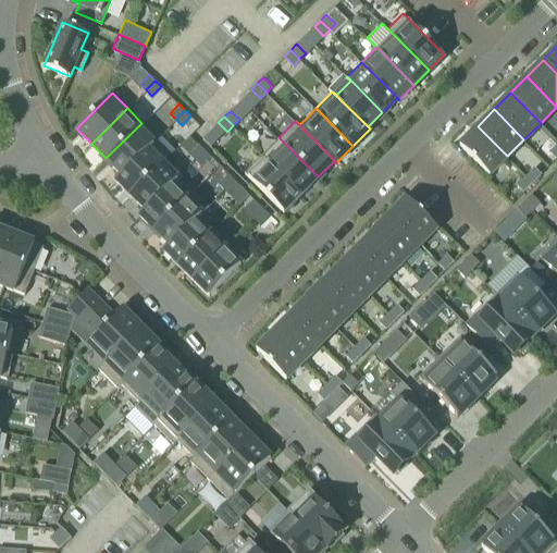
[(121,173),(152,142),(139,127),(143,124),(141,123),(106,158),(121,173)]
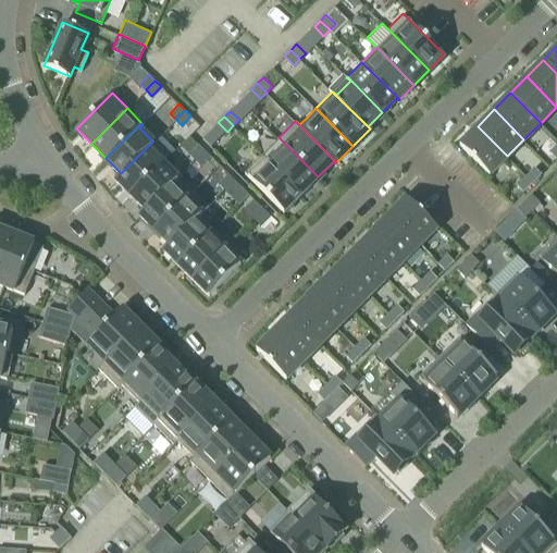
[(507,156),(478,126),(459,144),(490,174),(507,156)]
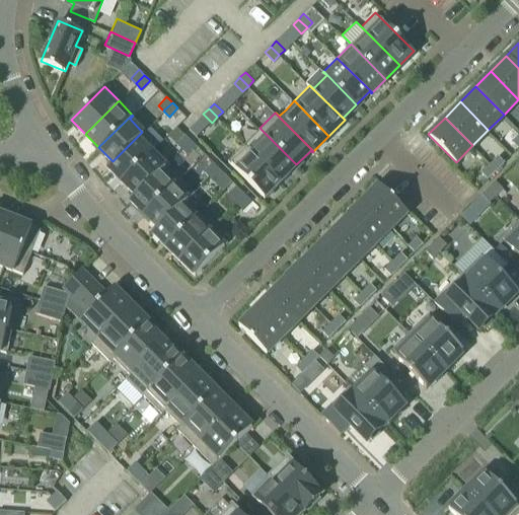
[(244,143),(244,144),(281,180),(296,164),(260,128),(258,129),(266,136),(251,150),(244,143)]
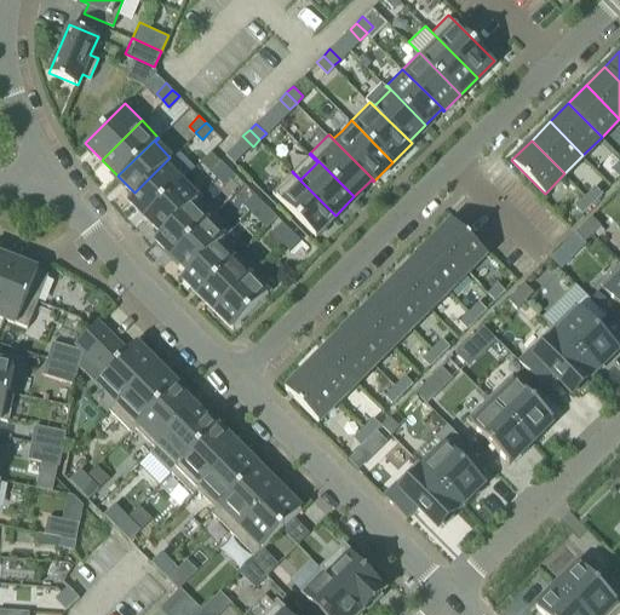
[(144,216),(184,176),(170,160),(171,159),(170,157),(135,193),(128,199),(144,216)]
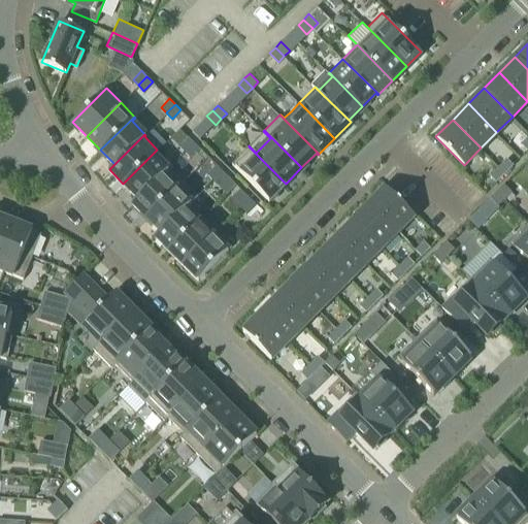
[(185,151),(194,141),(188,136),(179,144),(185,151)]
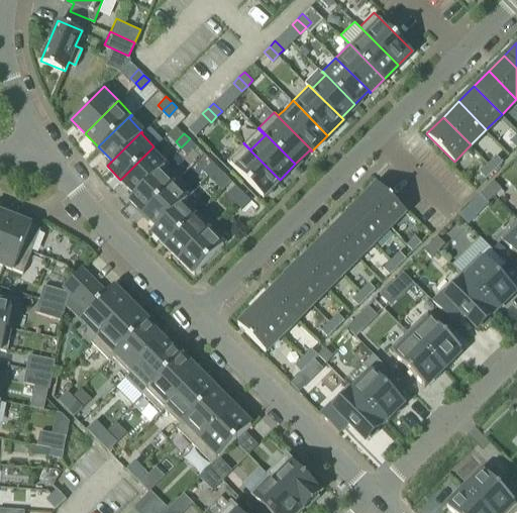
[(187,152),(195,144),(190,138),(181,147),(187,152)]
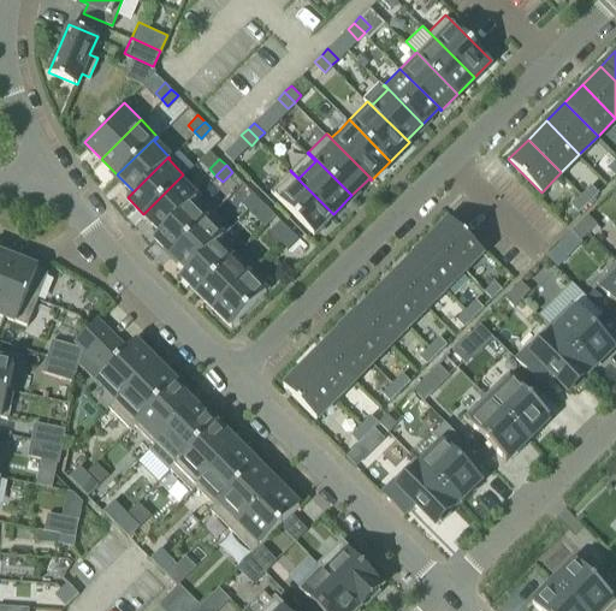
[(290,171),(271,190),(314,233),(333,214),(290,171)]
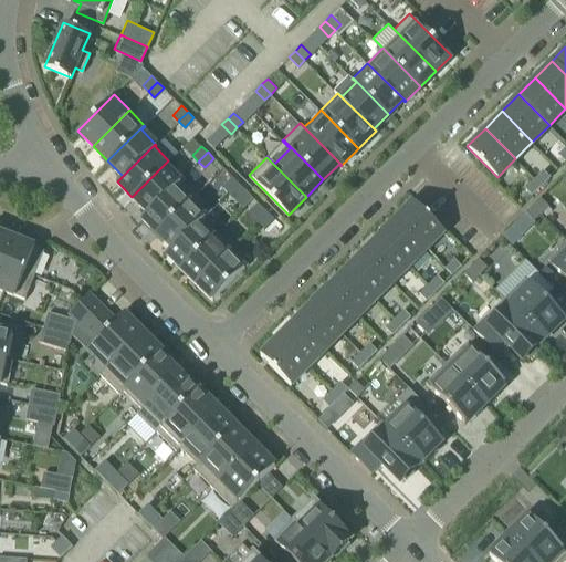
[(132,197),(147,211),(184,176),(168,160),(132,197)]
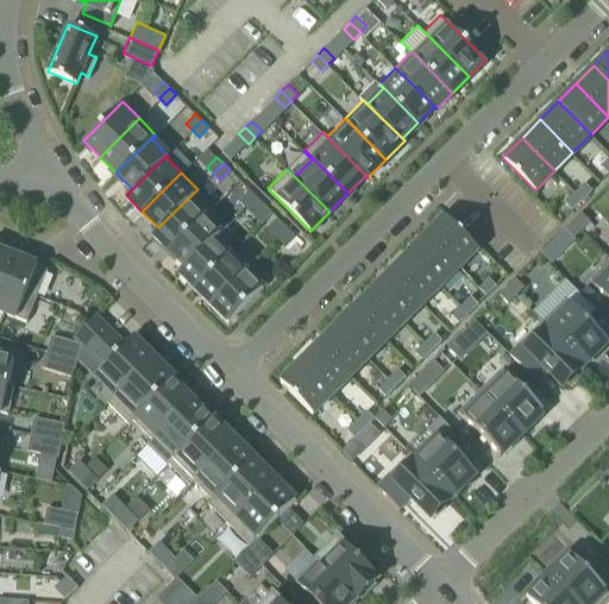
[(575,192),(582,199),(591,188),(584,182),(575,192)]
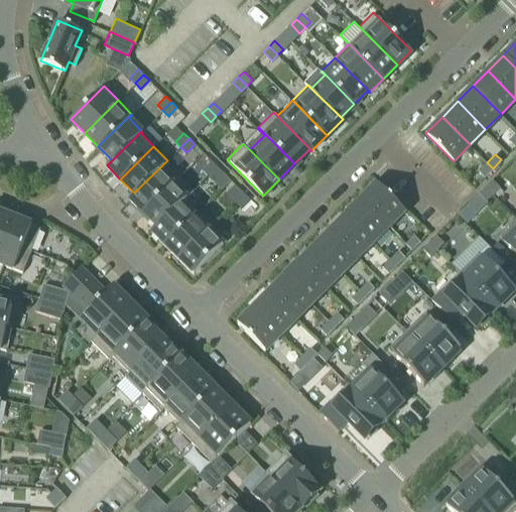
[(210,159),(200,169),(206,175),(216,165),(210,159)]
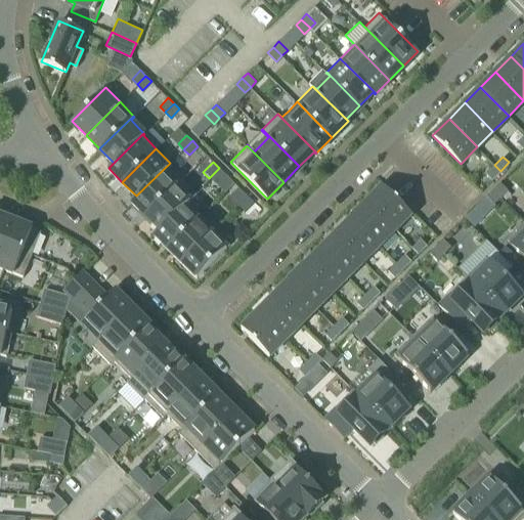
[(171,163),(170,163),(136,196),(131,201),(144,215),(182,178),(169,165),(171,163)]
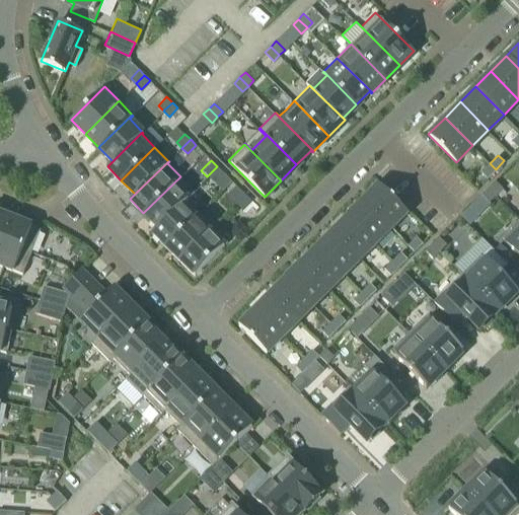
[(490,163),(482,171),(487,177),(496,169),(490,163)]
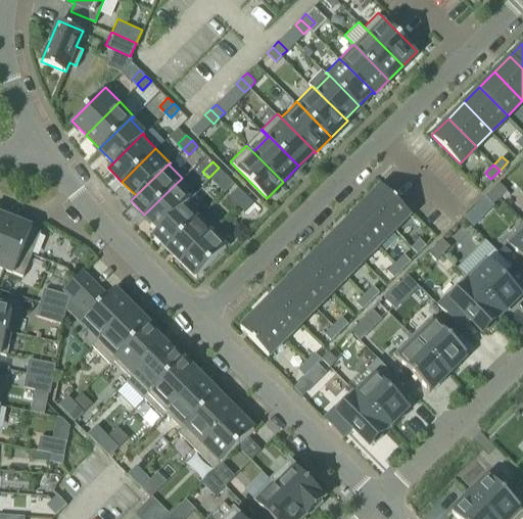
[(219,168),(208,178),(215,183),(225,174),(219,168)]
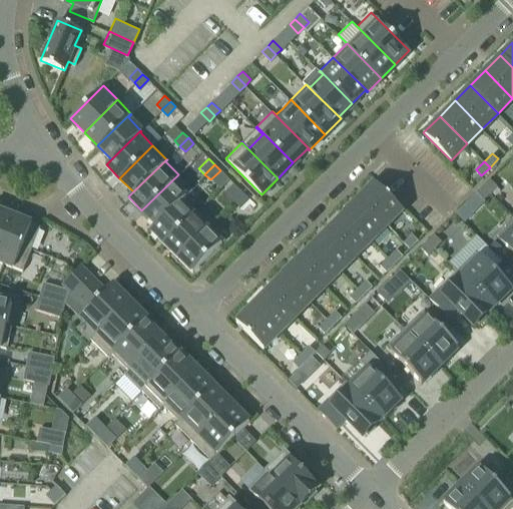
[(191,187),(178,174),(141,210),(155,224),(191,187)]
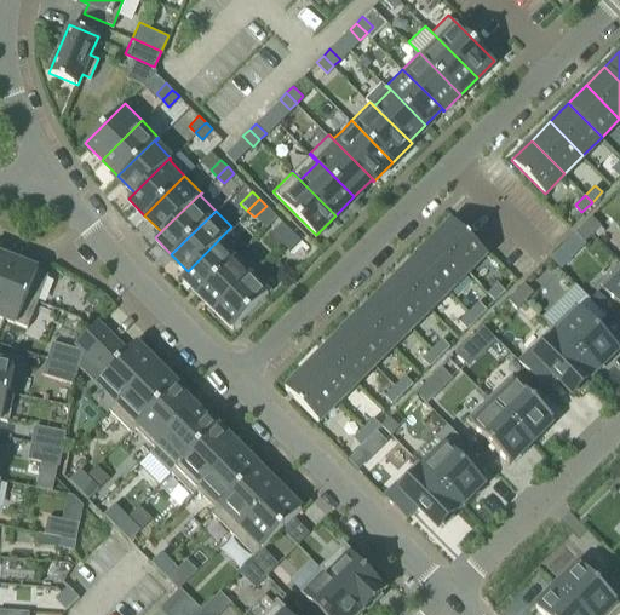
[(591,214),(584,223),(592,231),(601,224),(591,214)]
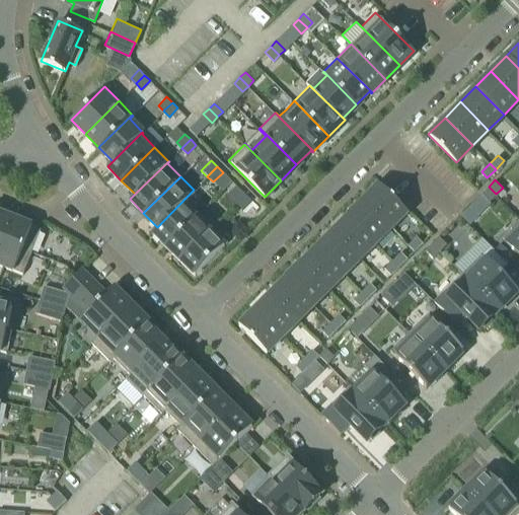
[(364,199),(391,226),(409,210),(380,182),(364,199)]
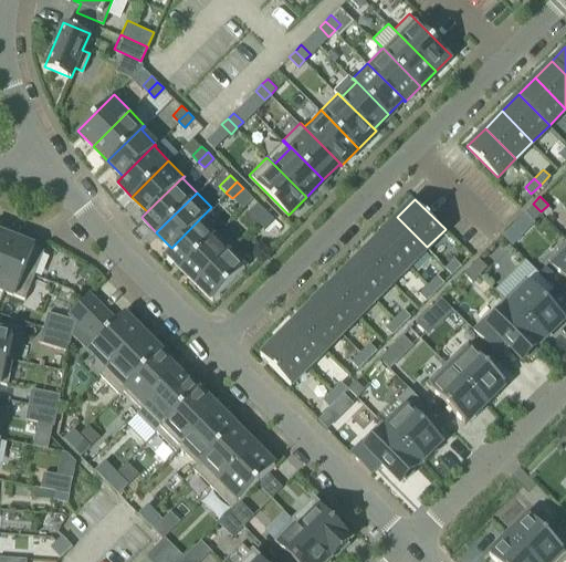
[(255,200),(245,210),(257,221),(266,211),(255,200)]
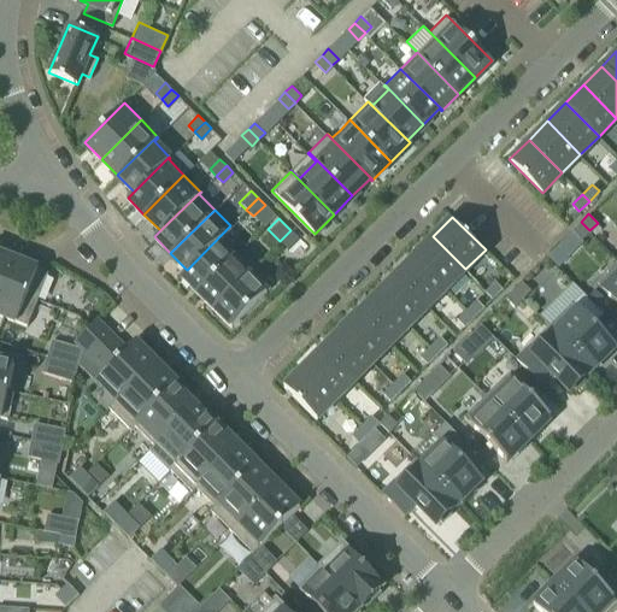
[(581,222),(573,230),(581,239),(589,230),(581,222)]
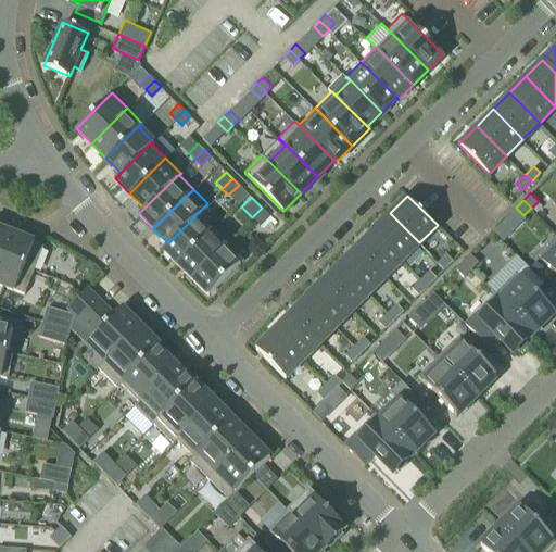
[(209,204),(207,203),(168,243),(163,249),(178,263),(213,227),(200,214),(209,204)]
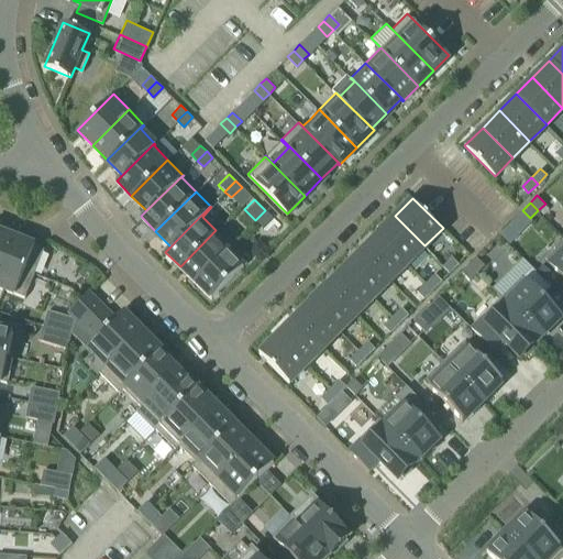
[(265,210),(255,220),(261,226),(271,216),(265,210)]
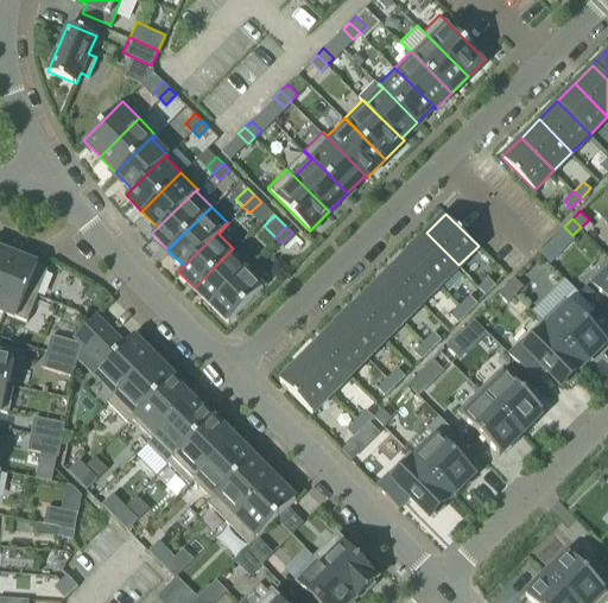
[(426,233),(409,251),(441,284),(458,265),(426,233)]
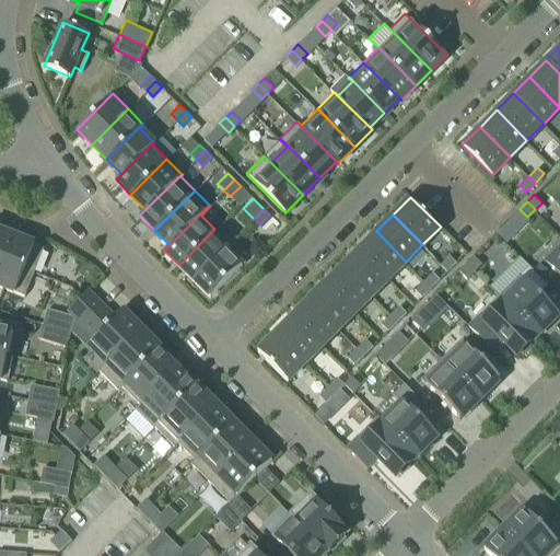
[(506,221),(497,231),(506,241),(516,231),(506,221)]
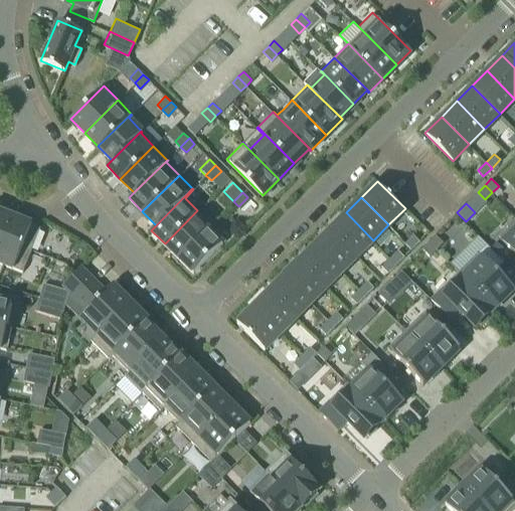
[(0,235),(31,248),(40,226),(0,209),(0,235)]
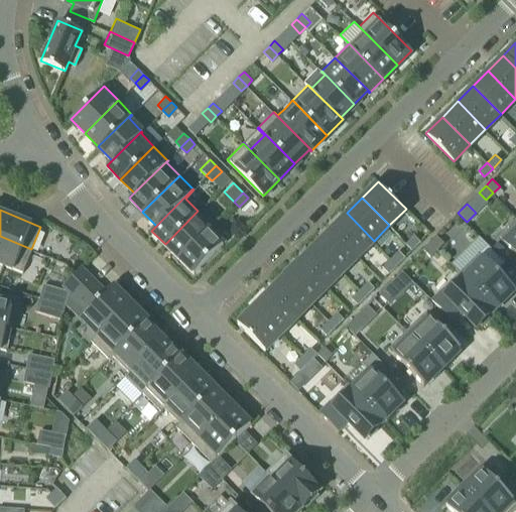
[(165,244),(178,258),(212,225),(198,211),(165,244)]
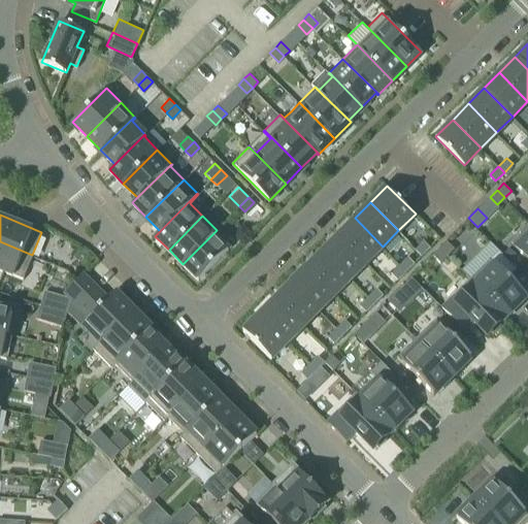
[(367,262),(383,247),(355,218),(338,233),(367,262)]
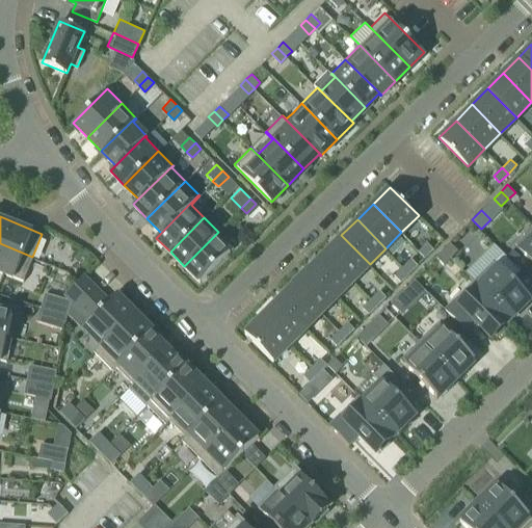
[(531,227),(515,244),(531,261),(531,227)]
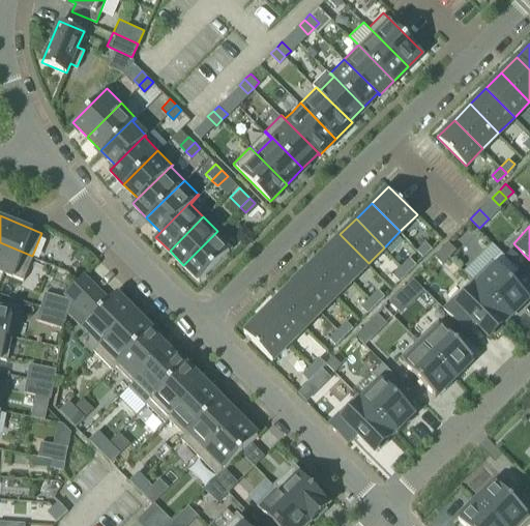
[(232,245),(217,231),(183,265),(198,280),(232,245)]
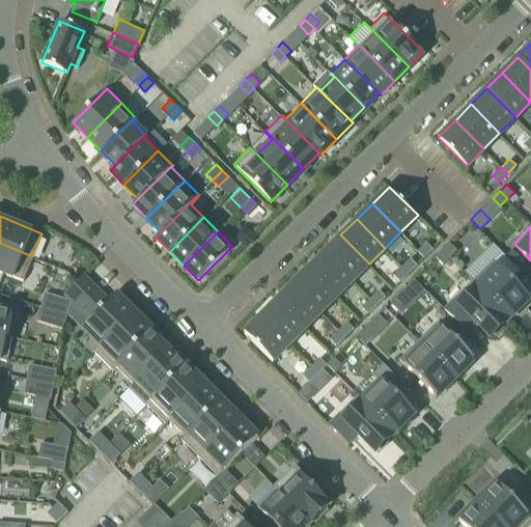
[(340,234),(325,251),(354,279),(369,264),(340,234)]
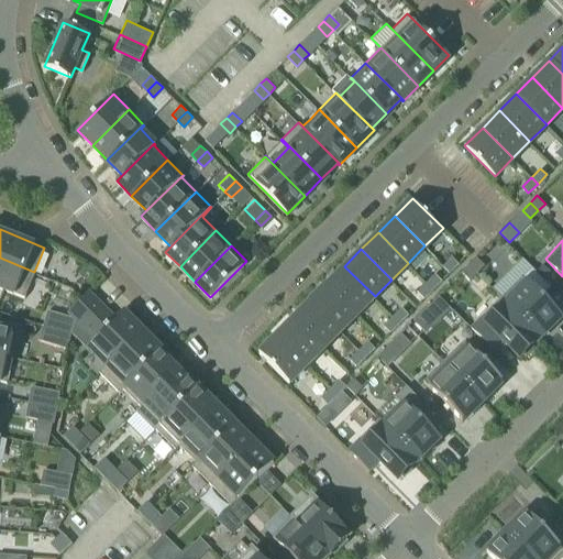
[(476,255),(468,263),(477,272),(485,264),(476,255)]
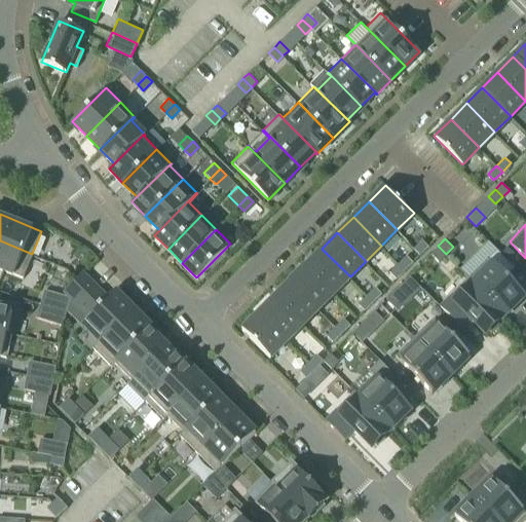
[(428,245),(422,239),(414,248),(419,254),(428,245)]
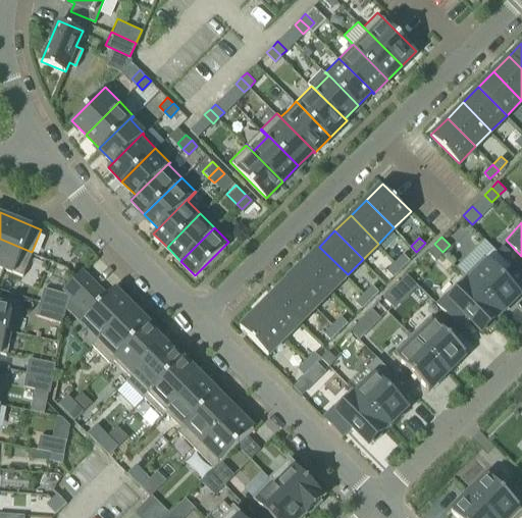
[(0,264),(22,274),(32,252),(0,239),(0,264)]
